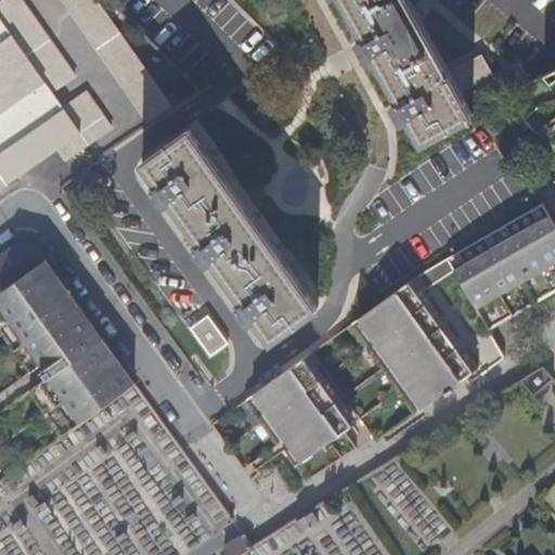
[(2,0),(0,2),(0,190),(41,162),(60,188),(172,108),(97,0),(2,0)]
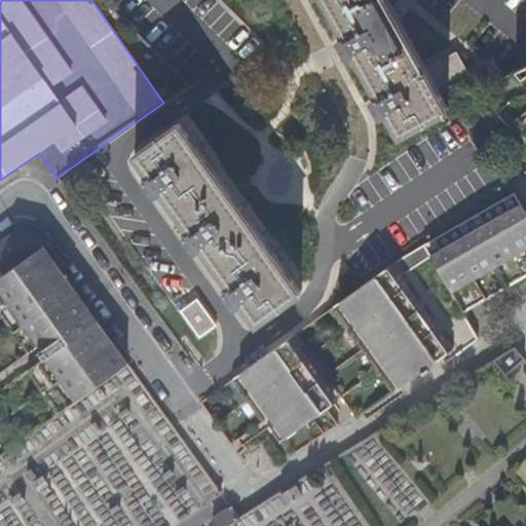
[(478,86),(501,76),(493,61),(467,72),(455,52),(426,68),(388,0),(325,0),(345,34),(339,38),(349,55),(355,52),(378,95),(372,98),(382,116),(388,112),(400,134),(448,108),(440,92),(470,75),(478,86)]
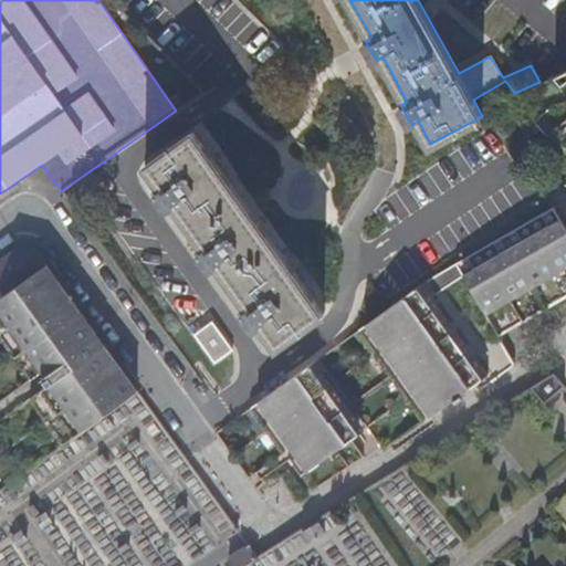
[(565,71),(503,100),(531,139),(547,126),(565,148),(565,71)]
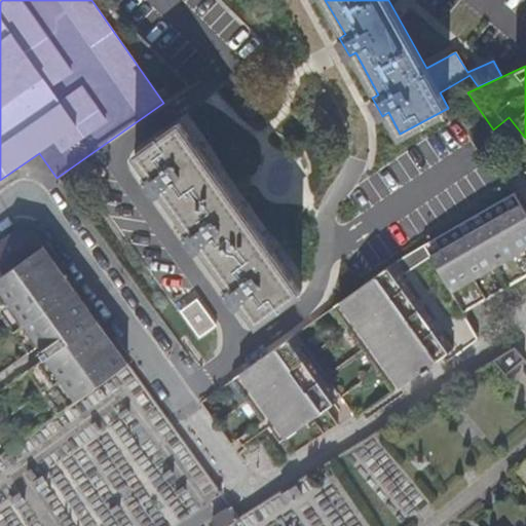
[(302,292),(179,123),(135,155),(143,166),(137,172),(155,196),(161,192),(184,222),(178,226),(195,252),(201,248),(224,277),(219,283),(236,307),(243,304),(258,324),(302,292)]
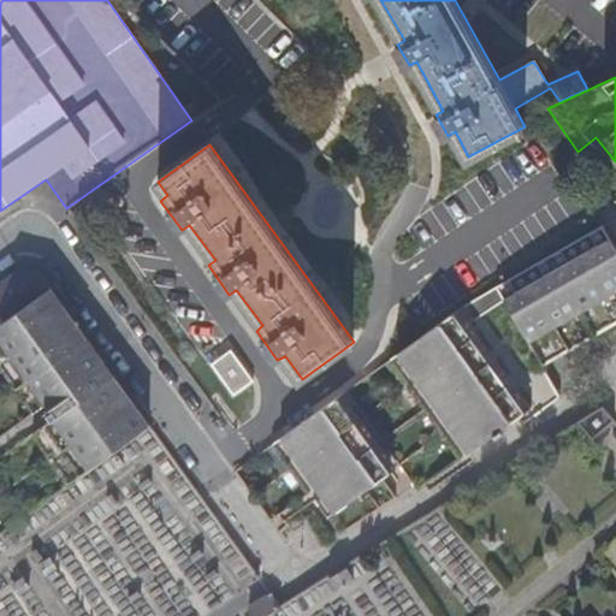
[(394,357),(465,457),(495,433),(496,434),(504,430),(503,426),(528,407),(535,416),(561,397),(543,365),(615,323),(615,247),(603,225),(598,227),(466,306),(394,357)]
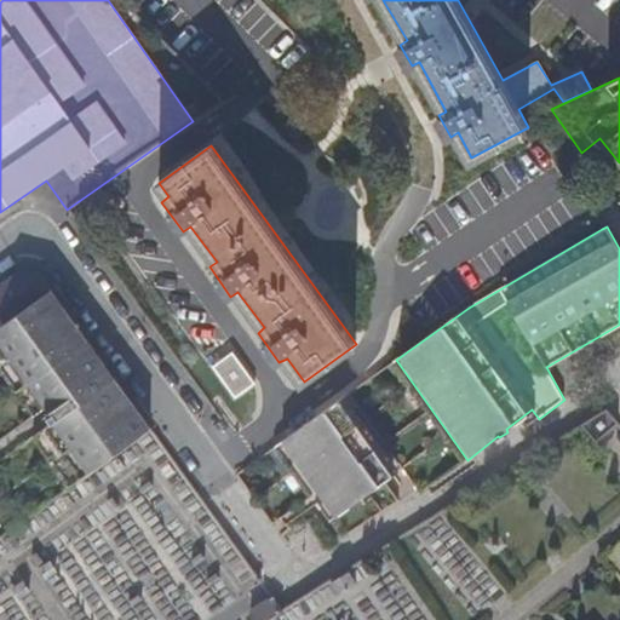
[(21,273),(0,287),(0,327),(51,292),(38,274),(21,273)]
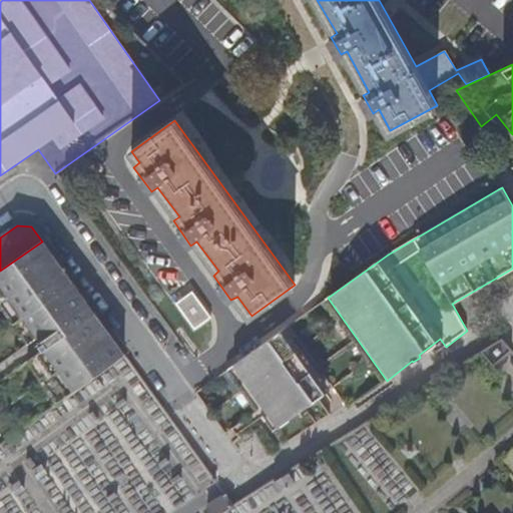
[(27,361),(57,403),(124,355),(42,241),(0,271),(0,305),(36,355),(27,361)]
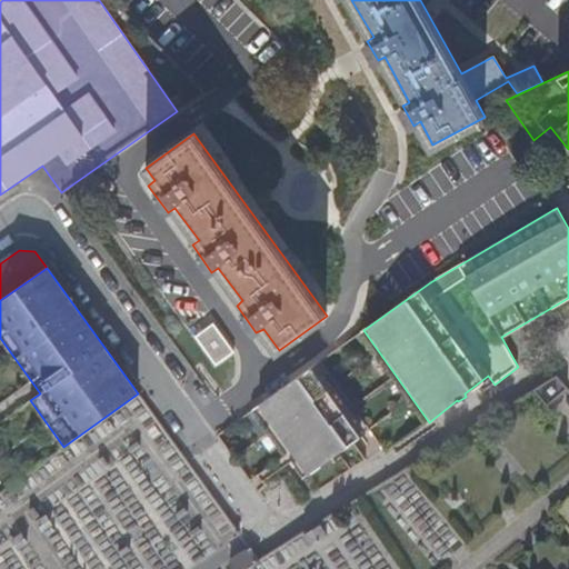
[(218,320),(199,332),(218,361),(237,349),(218,320)]
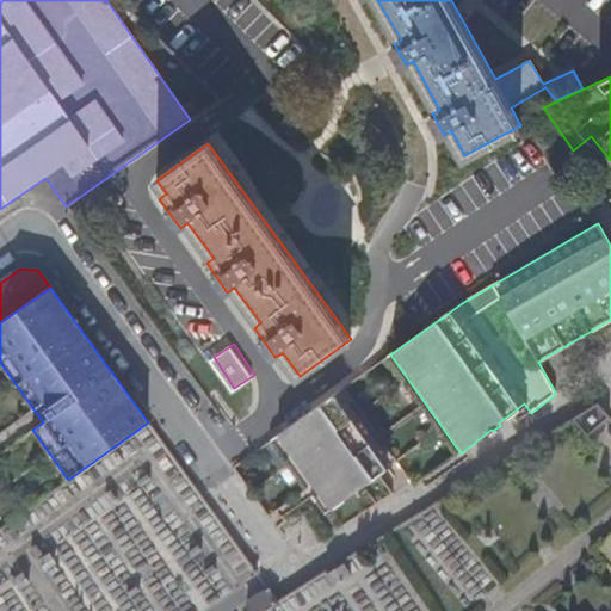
[(346,387),(275,439),(327,513),(389,468),(346,406),(355,399),(346,387)]
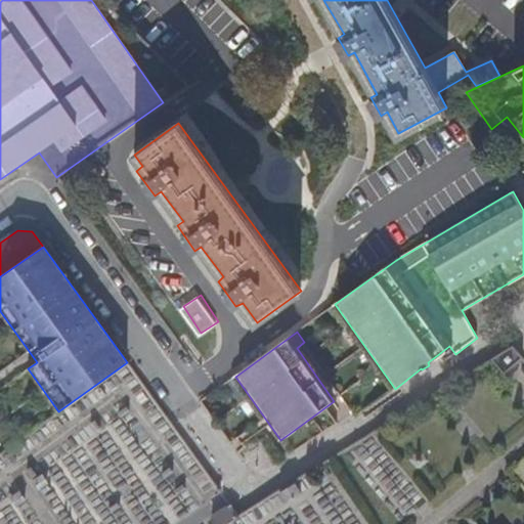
[(512,366),(523,358),(513,346),(492,358),(504,374),(512,366)]
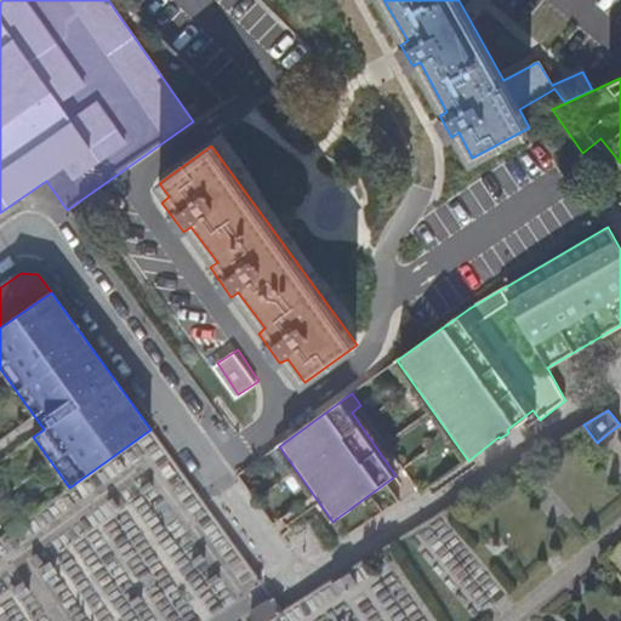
[(620,548),(607,564),(620,576),(620,548)]
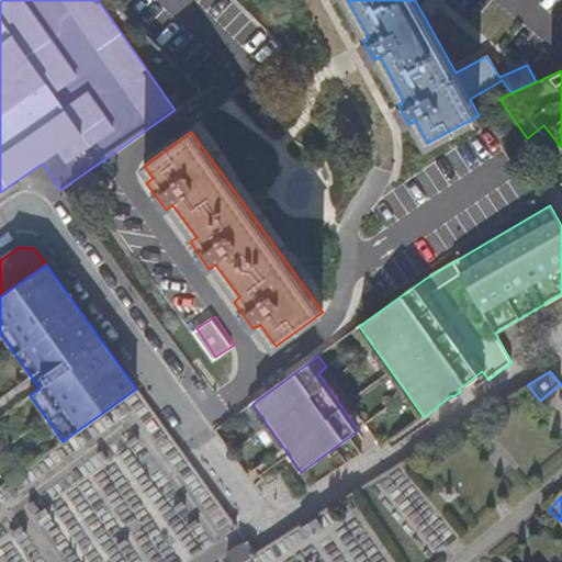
[(245,561),(257,555),(247,542),(227,555),(231,561),(245,561)]
